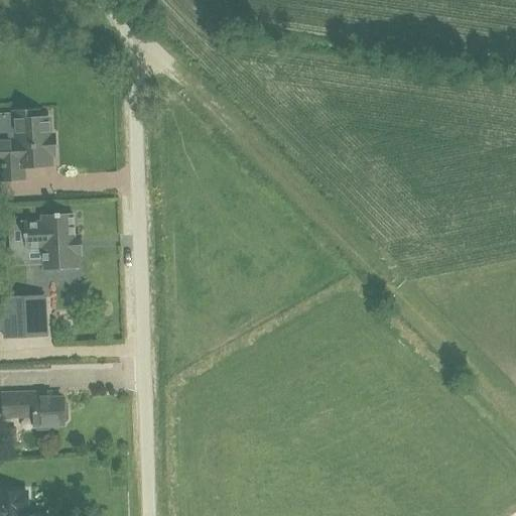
[(53,135),(50,135),(49,119),(38,120),(38,112),(14,113),(15,140),(7,140),(8,163),(0,163),(0,166),(5,166),(6,180),(24,179),(23,167),(51,165),(51,156),(54,156),(53,135)]
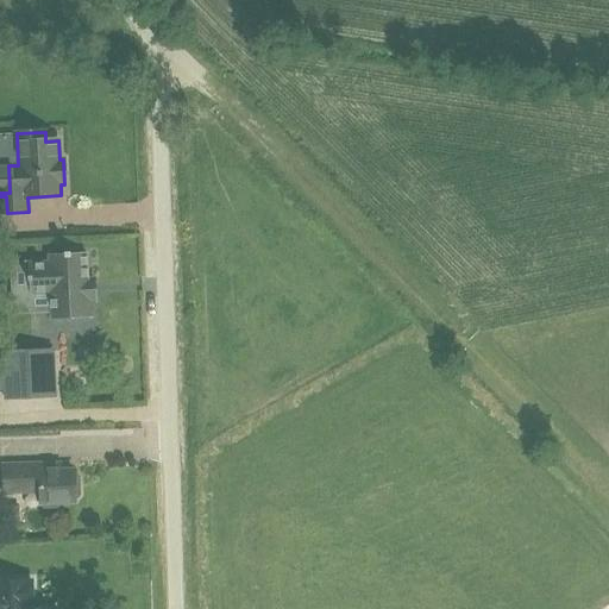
[(50,280),(88,278),(87,253),(70,255),(70,252),(66,252),(66,255),(49,256),(49,262),(31,263),(31,262),(11,263),(11,264),(30,263),(31,276),(29,276),(29,281),(31,281),(32,294),(51,293),(50,280)]
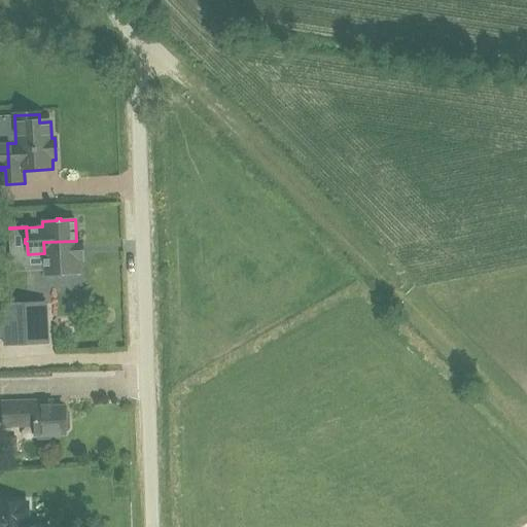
[(43,242),(44,253),(45,276),(80,274),(79,261),(79,259),(77,259),(76,241),(43,242)]
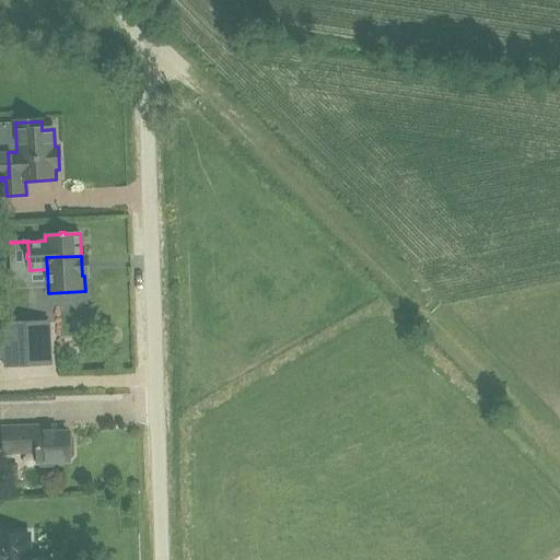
[(6,366),(51,363),(49,322),(3,325),(6,366)]
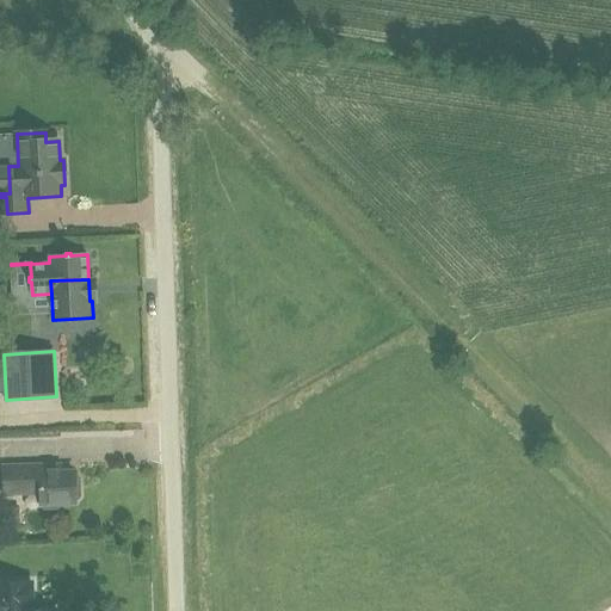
[(60,464),(4,466),(4,492),(41,491),(41,503),(42,503),(43,504),(56,504),(56,503),(75,501),(75,498),(76,497),(76,475),(74,474),(74,471),(60,471),(60,464)]
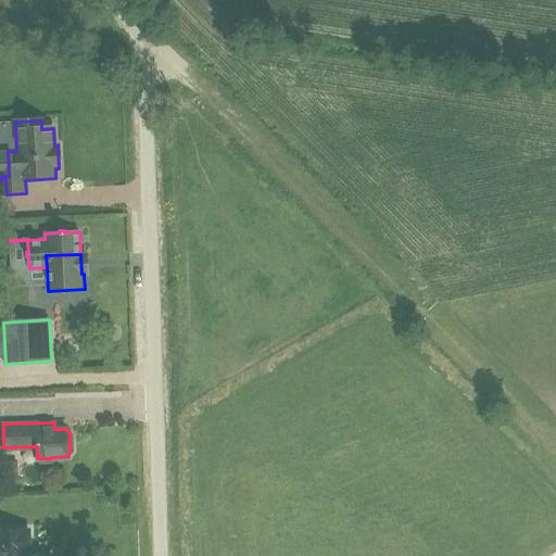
[(29,555),(28,529),(0,529),(0,555),(29,555)]
